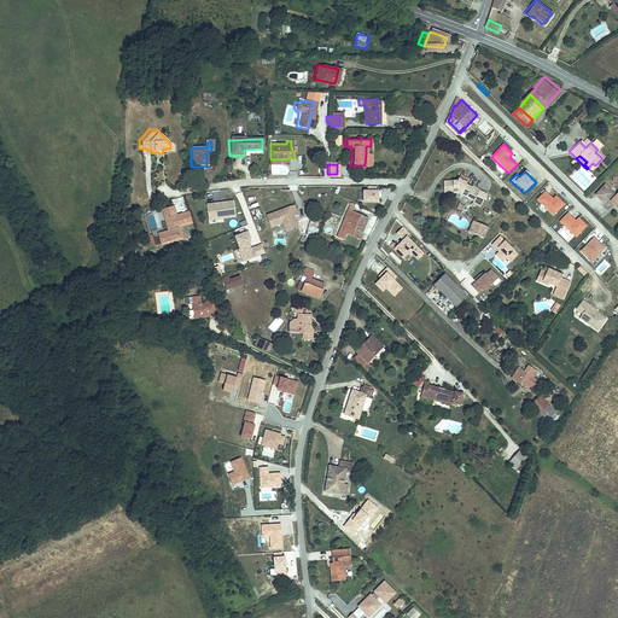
[(467,190),(468,187),(464,185),(464,184),(455,179),(454,181),(441,181),(442,194),(454,194),(455,193),(464,198),(464,199),(470,203),(470,204),(477,208),(483,194),(476,191),(476,192),(472,190),(471,191),(467,190)]
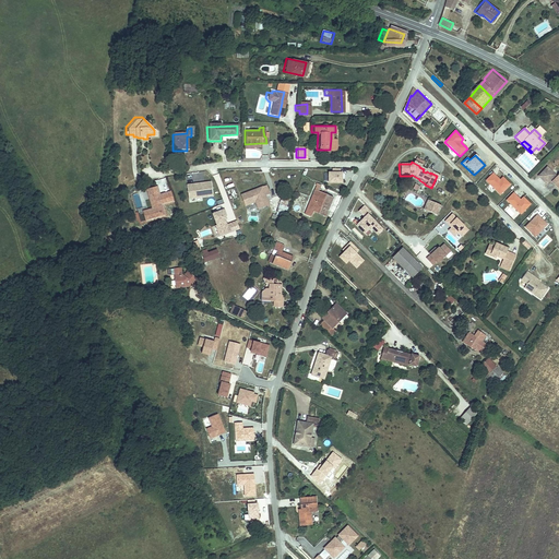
[(554,174),(546,166),(537,175),(545,182),(554,174)]
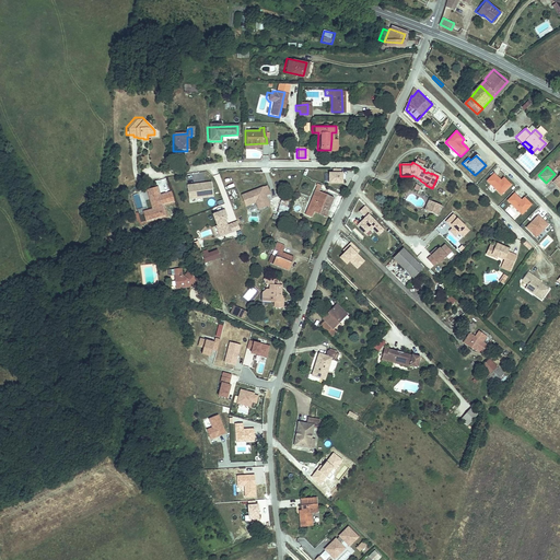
[(325,173),(325,184),(343,184),(343,168),(331,168),(331,173),(325,173)]
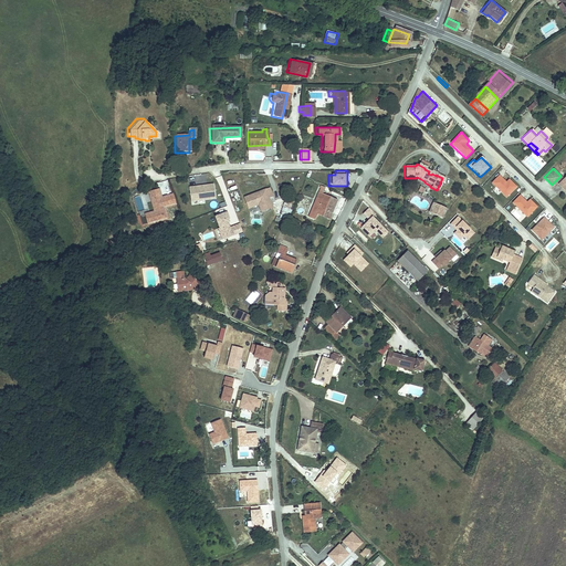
[(509,179),(506,181),(499,175),(491,184),(506,198),(517,187),(509,179)]
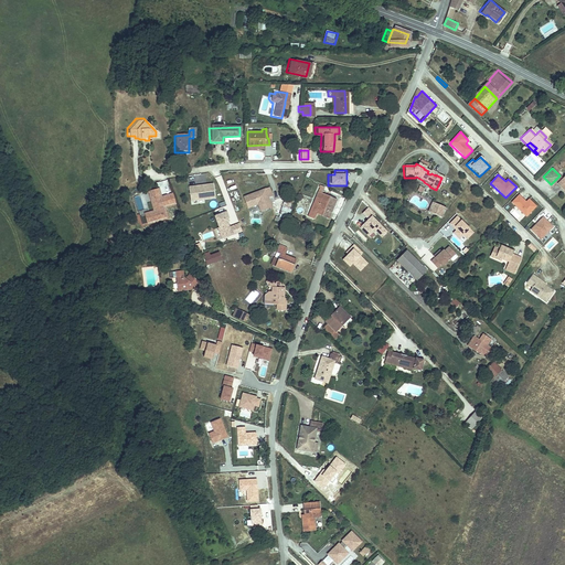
[(191,203),(216,200),(214,183),(189,187),(191,203)]
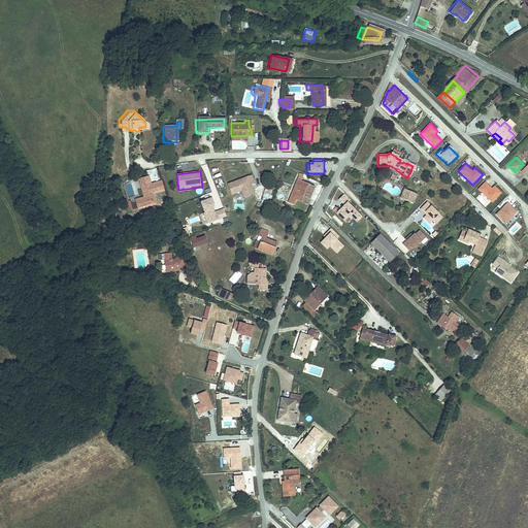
[(248,182),(251,180),(249,172),(225,182),(228,192),(238,188),(240,195),(251,191),(248,182)]
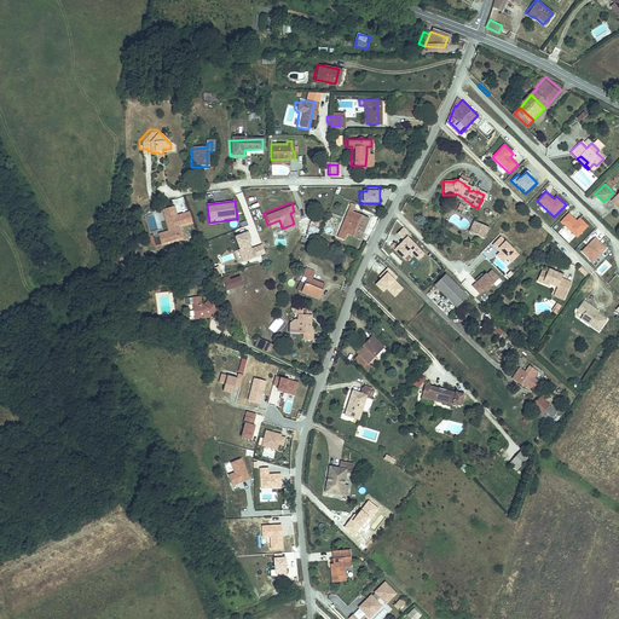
[(348,203),(340,225),(360,232),(365,218),(351,212),(352,206),(348,203)]
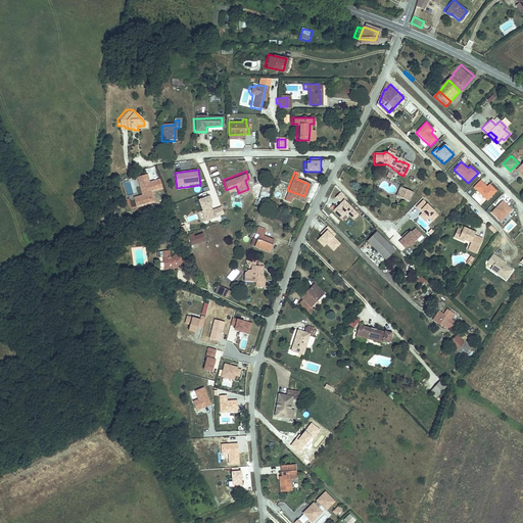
[(134,197),(136,208),(156,203),(153,192),(163,190),(160,179),(150,181),(148,175),(137,178),(142,195),(134,197)]
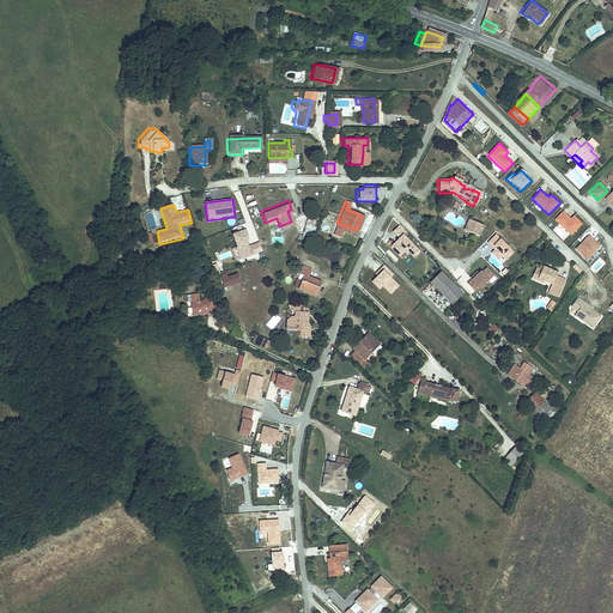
[(574,216),(570,218),(563,211),(553,219),(571,236),(582,224),(574,216)]
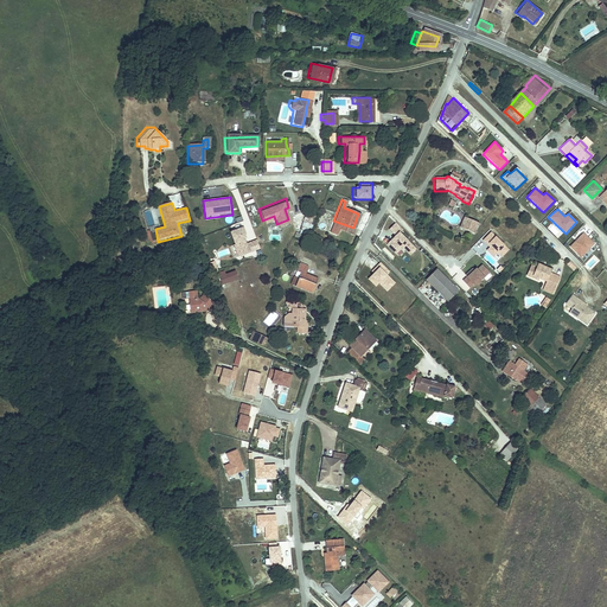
[(305,229),(311,213),(304,210),(298,227),(305,229)]
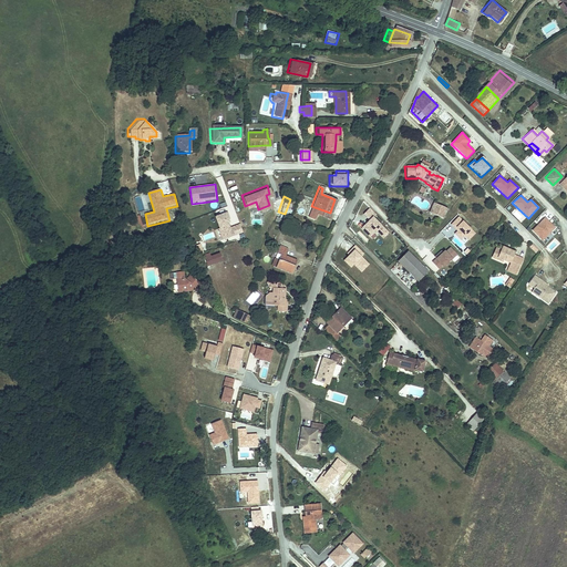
[(441,219),(445,209),(434,205),(432,210),(429,208),(426,213),(441,219)]
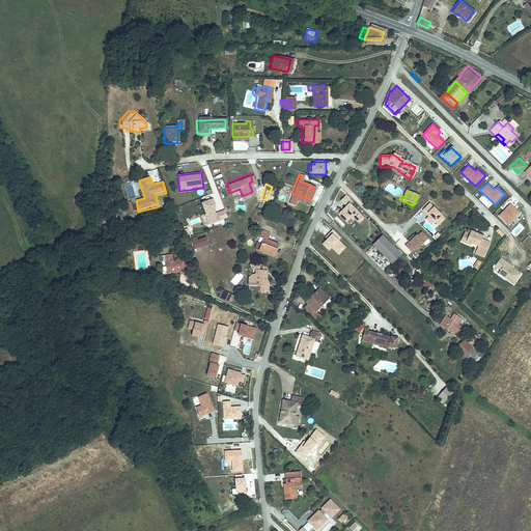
[(309,199),(291,193),(287,204),(294,207),(296,201),(306,205),(309,199)]
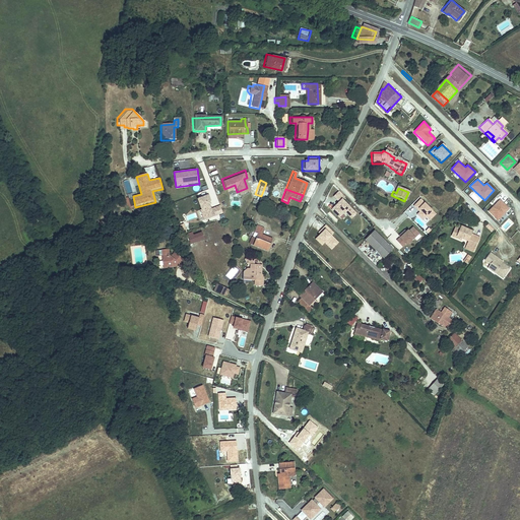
[(358,213),(343,200),(346,197),(339,191),(333,197),(338,202),(331,210),(340,218),(345,213),(352,219),(358,213)]
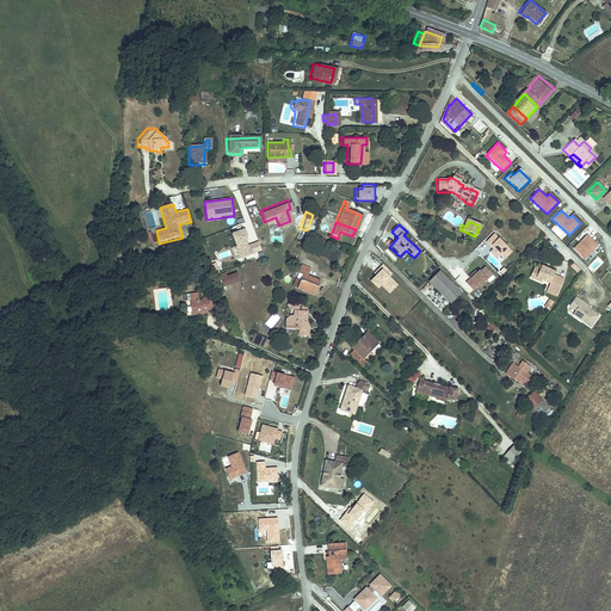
[(240,259),(263,252),(259,241),(250,245),(245,229),(232,233),(240,259)]
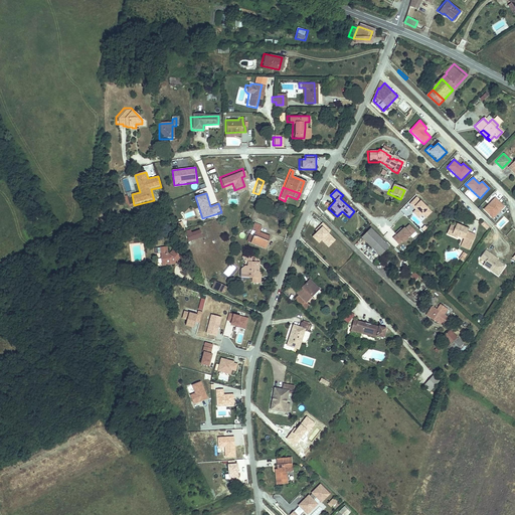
[(414,210),(411,212),(418,219),(421,216),(425,219),(432,212),(415,197),(408,204),(414,210)]
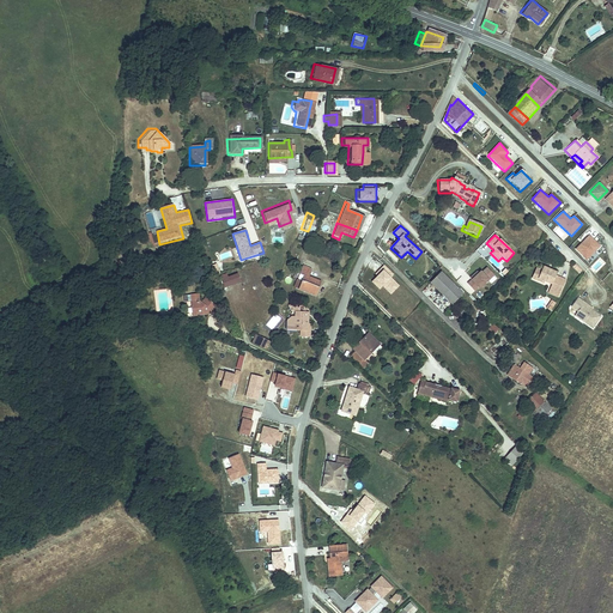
[(587,261),(601,247),(589,235),(575,250),(587,261)]
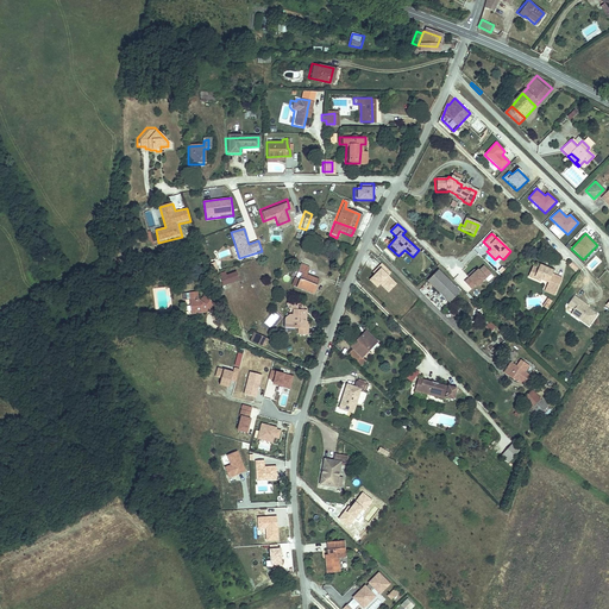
[(293,275),(290,283),(313,292),(319,276),(309,274),(312,265),(297,261),(295,268),(300,269),(297,276),(293,275)]
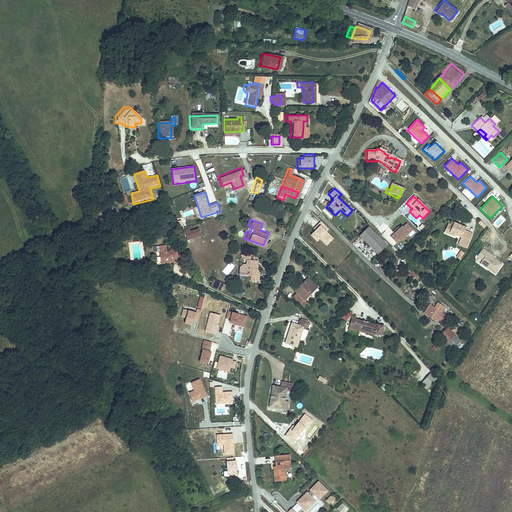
[(483,225),(477,219),(475,221),(481,227),(483,225)]
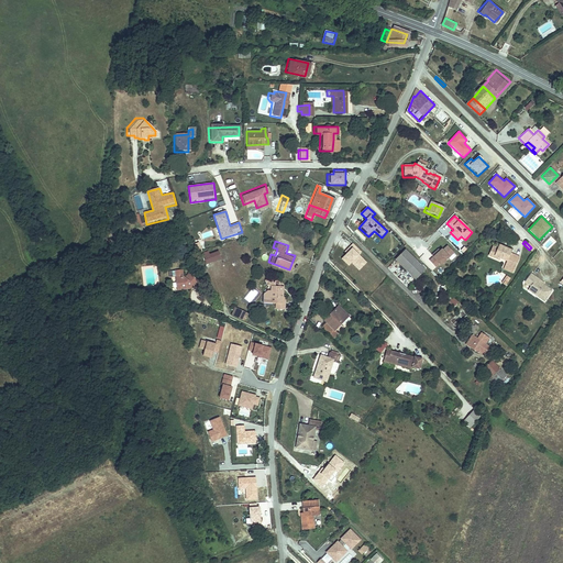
[(506,254),(507,252),(508,249),(494,243),(493,246),(489,254),(496,256),(503,260),(500,266),(509,269),(515,258),(506,254)]
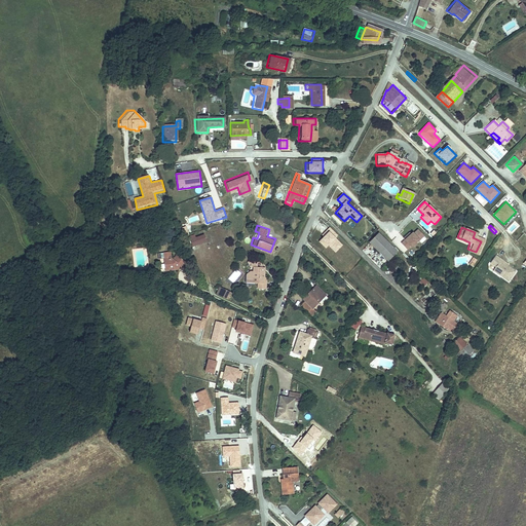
[(417,228),(405,239),(401,234),(393,239),(402,249),(404,247),(408,252),(425,237),(417,228)]
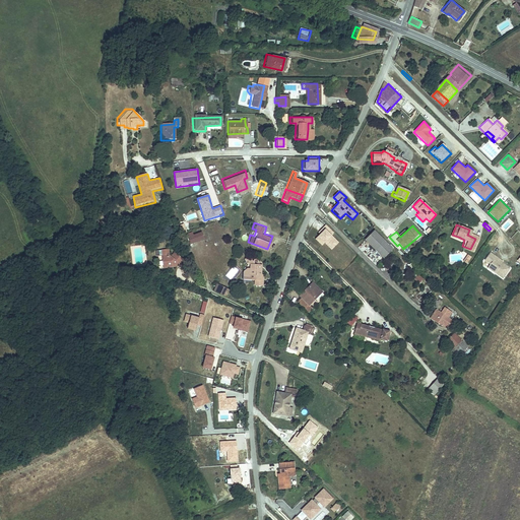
[(452,235),(455,228),(451,225),(447,234),(457,239),(458,237),(452,235)]
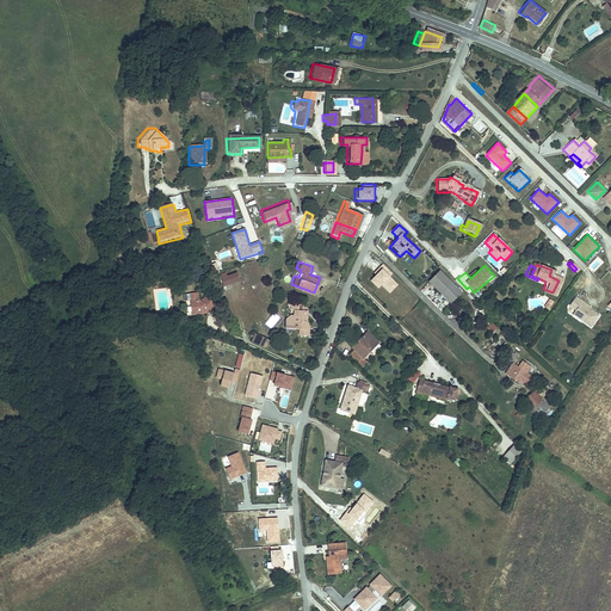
[(442,271),(431,282),(452,302),(463,291),(442,271)]
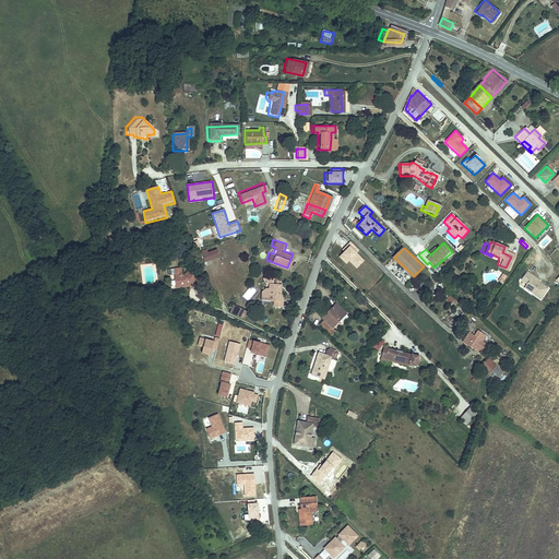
[(202,261),(215,257),(213,250),(204,253),(203,250),(199,251),(202,261)]
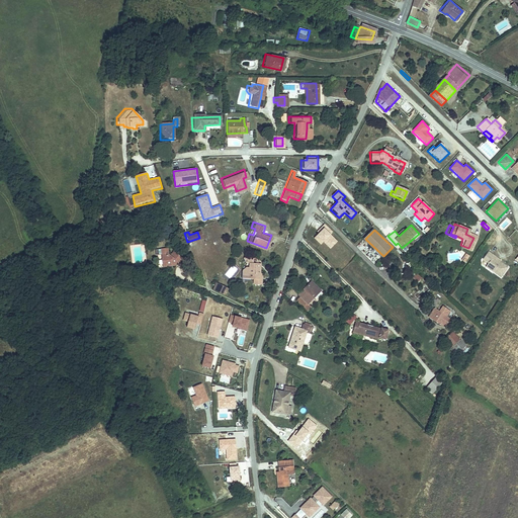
[(175,264),(178,259),(168,253),(165,257),(164,249),(152,250),(153,256),(159,255),(159,265),(164,264),(165,267),(171,266),(172,264),(173,263),(175,264)]
